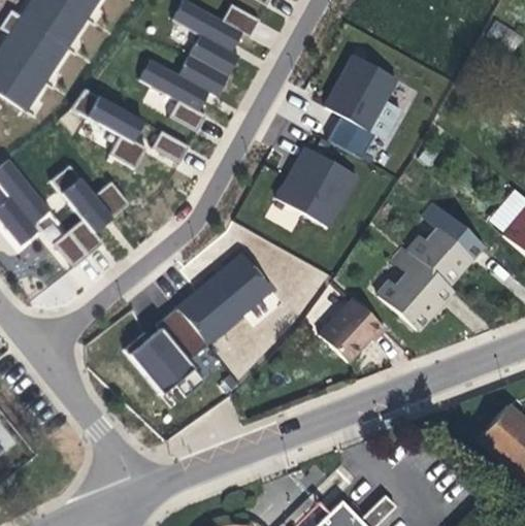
[(0,92),(26,109),(97,0),(43,0),(41,4),(35,0),(33,0),(23,15),(12,9),(1,26),(12,33),(1,48),(8,54),(0,66),(0,92)]
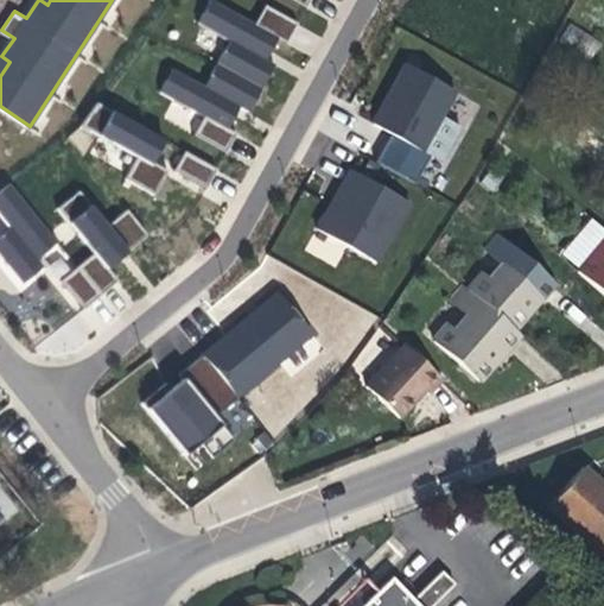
[(256,21),(218,0),(210,0),(199,20),(230,38),(218,62),(262,86),(277,62),(268,57),(273,46),(279,36),(288,40),(299,21),(267,4),(256,21)]
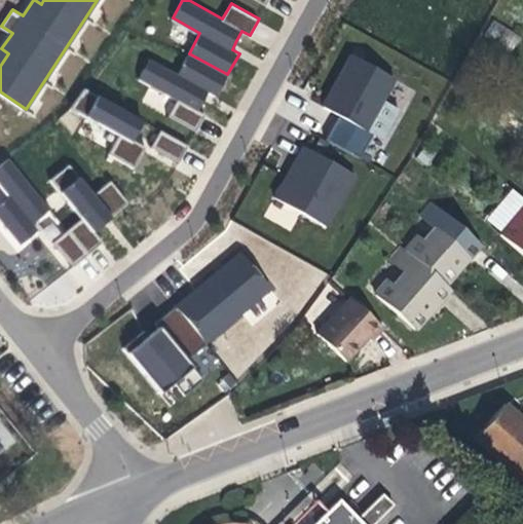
[(513,49),(522,34),(495,19),(486,33),(513,49)]
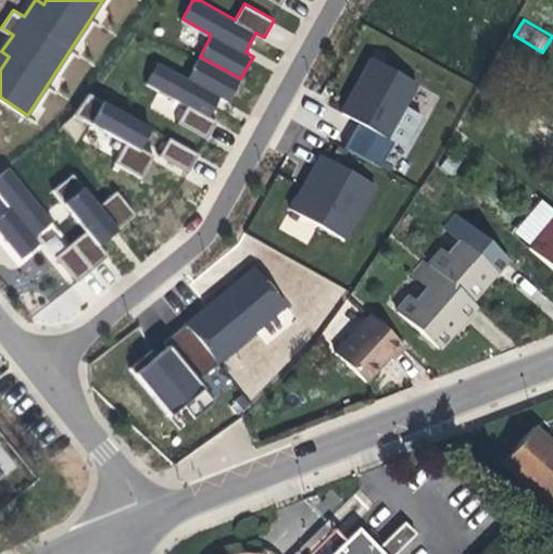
[(240,78),(200,57),(189,76),(160,61),(148,83),(188,105),(179,122),(208,137),(217,120),(210,115),(214,108),(221,96),(228,100),(240,78)]
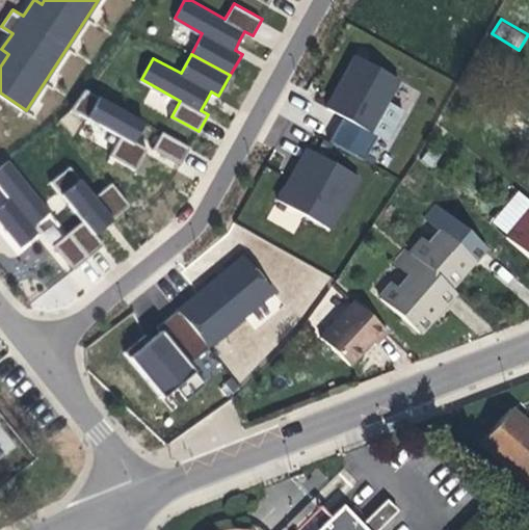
[(400,77),(358,54),(341,83),(328,106),(344,115),(331,139),(364,158),(377,134),(388,139),(404,108),(388,99),(400,77)]
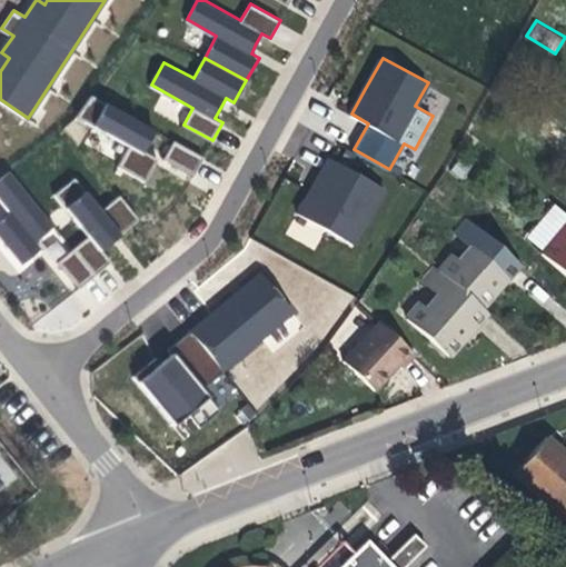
[(92,93),(77,116),(130,145),(118,166),(146,180),(154,168),(159,158),(144,149),(155,129),(92,93)]
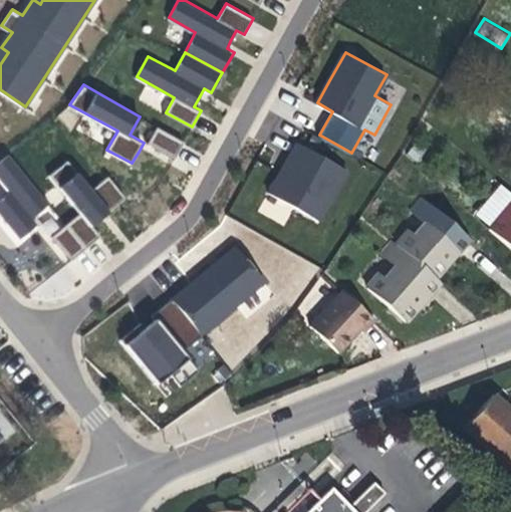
[(176,157),(184,142),(158,126),(149,142),(176,157)]
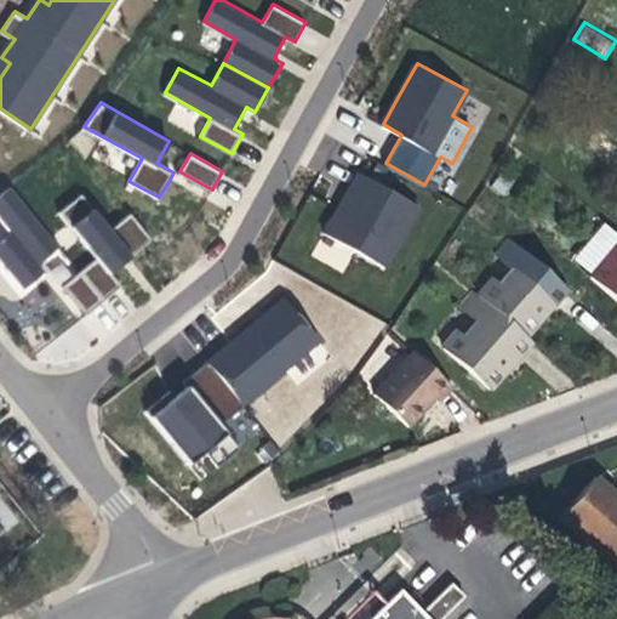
[(421,204),(360,171),(350,188),(355,192),(346,209),(340,206),(326,232),(387,266),(421,204)]
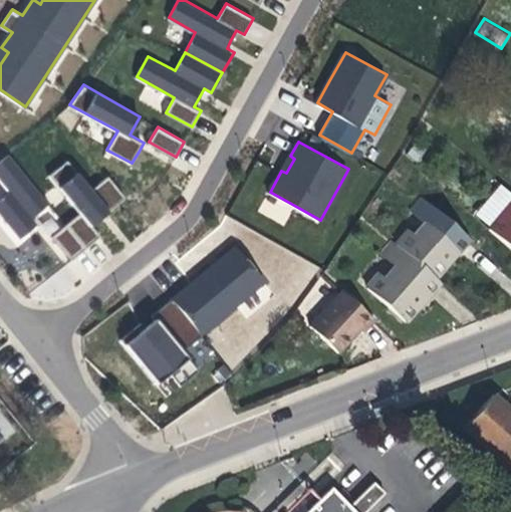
[(50,203),(9,154),(0,160),(0,179),(9,192),(0,198),(0,213),(20,238),(38,223),(32,217),(50,203)]
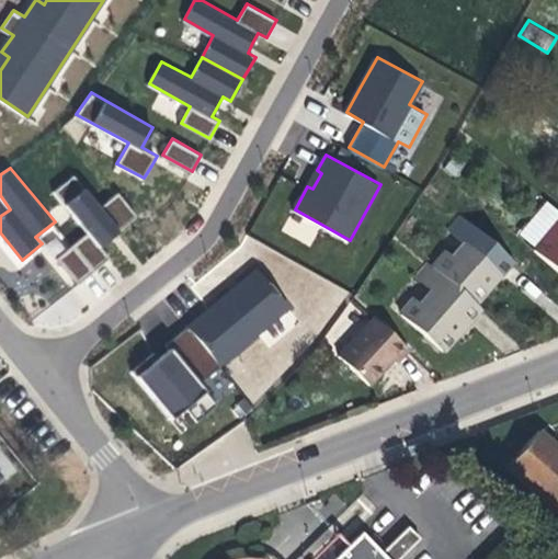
[(321,173),(317,170),(312,177),(307,186),(312,189),(321,173)]
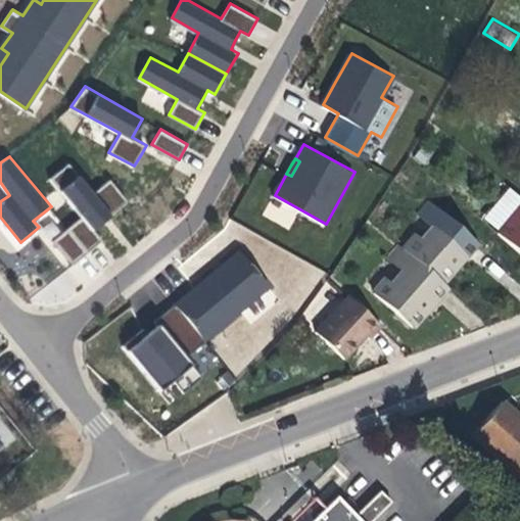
[(129,200),(110,179),(94,192),(69,162),(50,178),(82,217),(68,228),(88,251),(102,239),(94,229),(106,218),(129,200)]
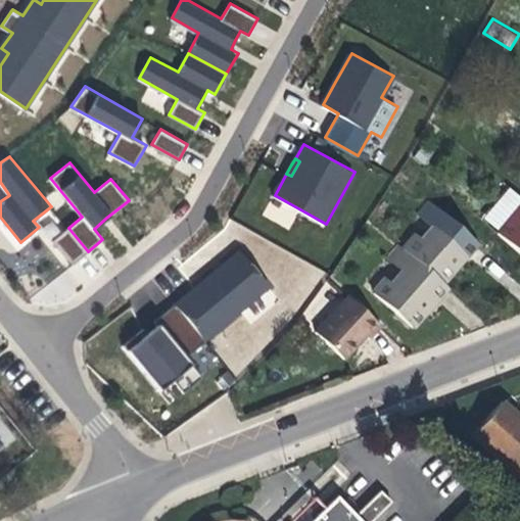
[(418,233),(406,247),(444,281),(463,261),(479,241),(432,199),(420,212),(434,225),(423,237),(418,233)]
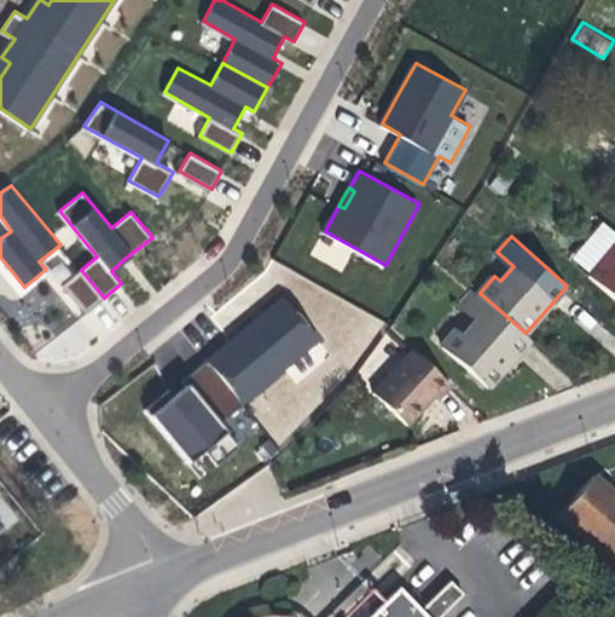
[(614,246),(591,275),(614,294),(614,246)]
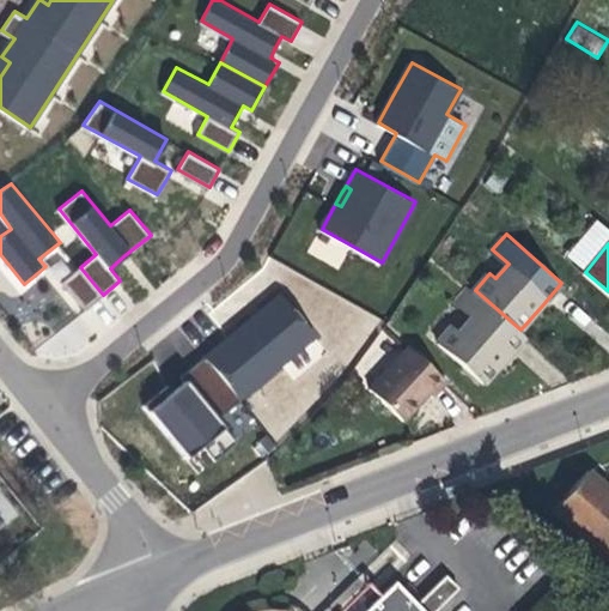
[(80,267),(64,280),(86,309),(103,295),(80,267)]
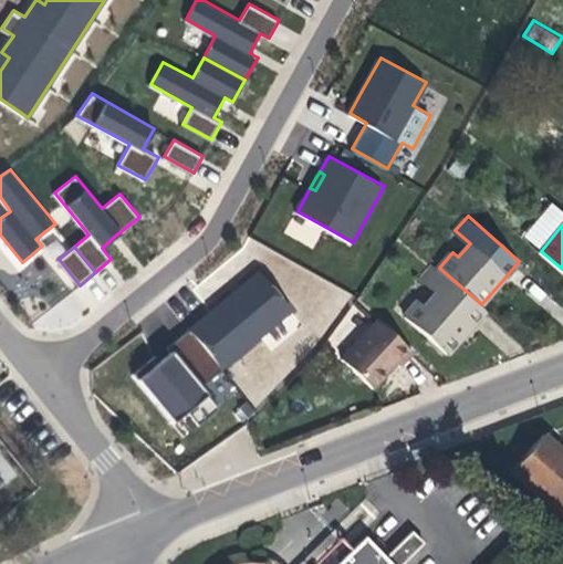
[(481,304),(439,268),(435,263),(423,279),(437,291),(426,304),(420,300),(407,315),(448,352),(468,330),(487,309),(481,304)]
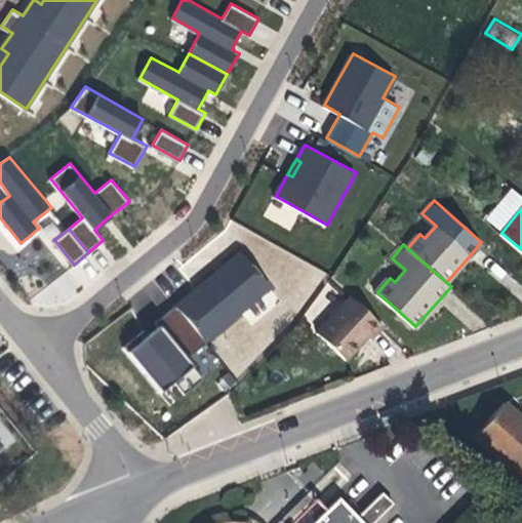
[(210,277),(176,305),(208,342),(273,286),(242,250),(210,277)]
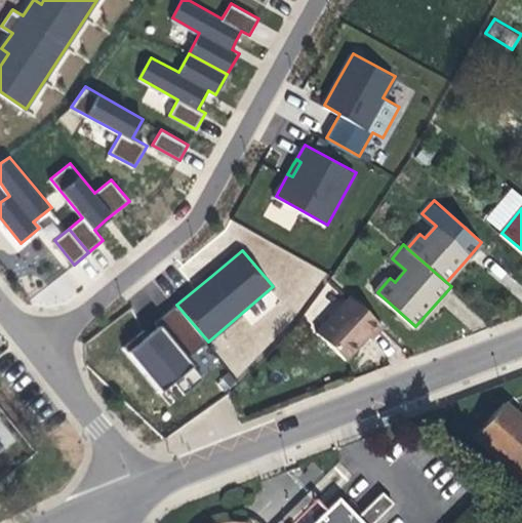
[(385,325),(353,295),(319,332),(348,359),(362,344),(369,335),(372,338),(385,325)]
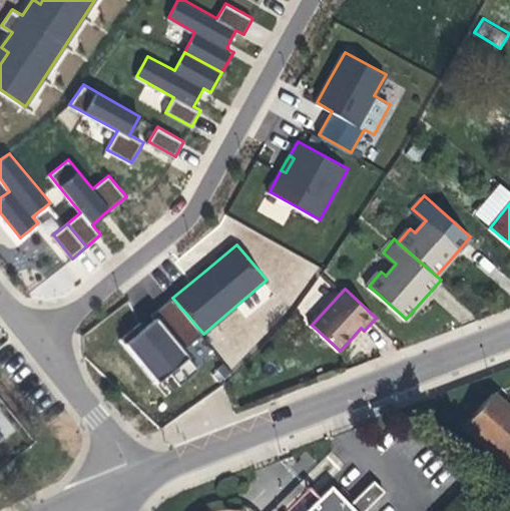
[(203,334),(172,298),(153,314),(156,318),(161,324),(151,332),(146,326),(142,321),(121,338),(157,382),(170,372),(181,384),(199,369),(183,350),(203,334)]
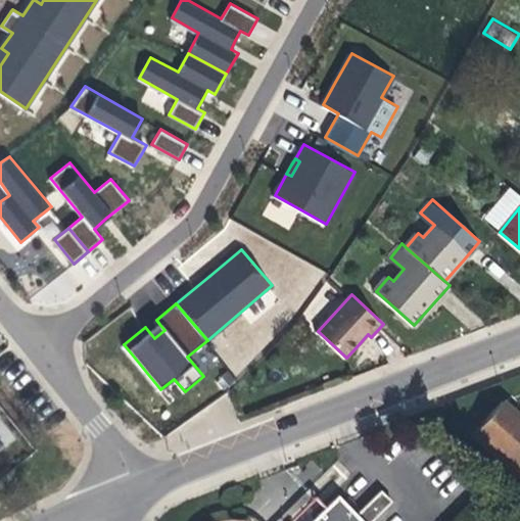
[(164,330),(159,324),(154,327),(149,332),(154,338),(164,330)]
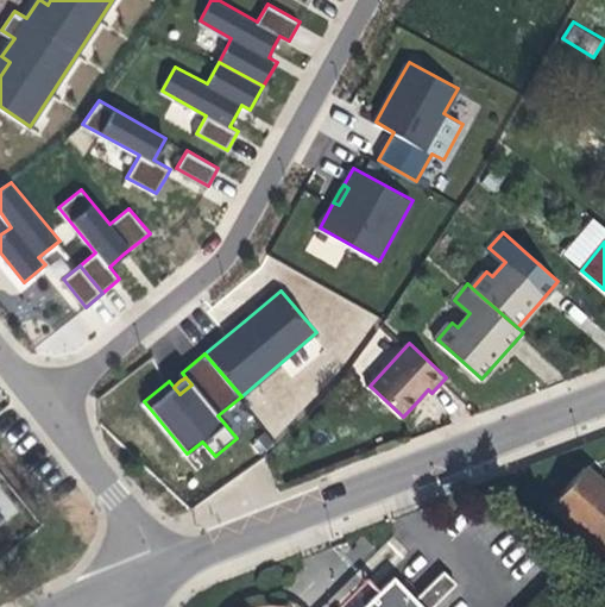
[(604,481),(586,465),(550,506),(604,554),(604,481)]
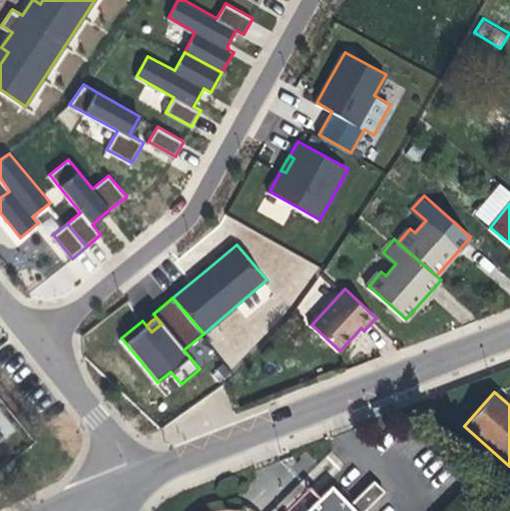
[(379,479),(355,497),(364,509),(388,491),(379,479)]
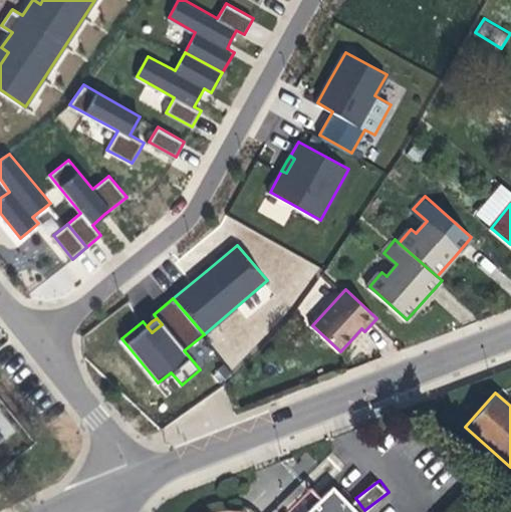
[(358,511),(333,486),(305,511),(358,511)]
